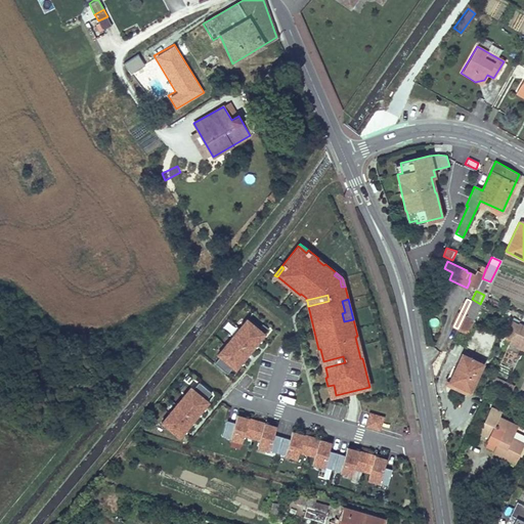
[(471,301),(457,329),(467,333),(480,304),(472,299),(471,301)]
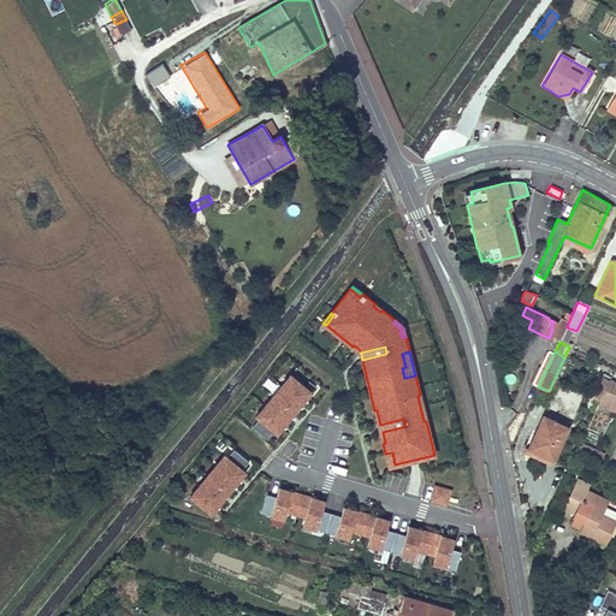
[(609,380),(596,373),(586,392),(599,400),(609,380)]
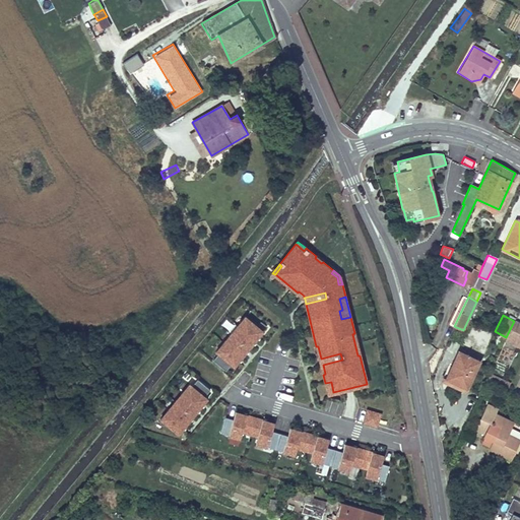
[(234,367),(263,331),(245,316),(215,351),(234,367)]
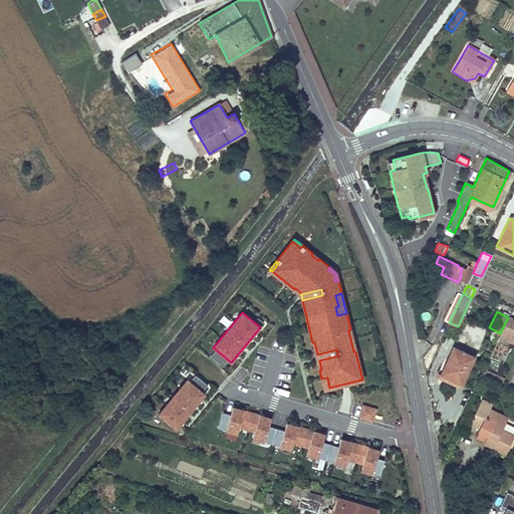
[(513,319),(508,317),(500,333),(498,336),(513,344),(513,342),(513,319)]
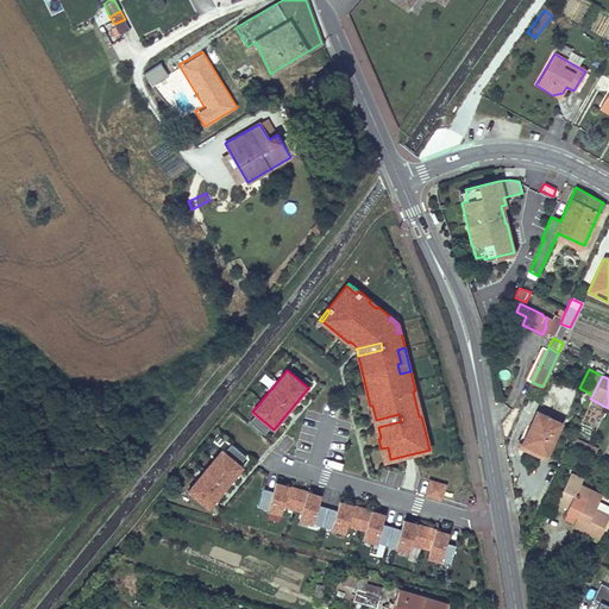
[(535,412),(521,443),(547,454),(562,424),(535,412)]
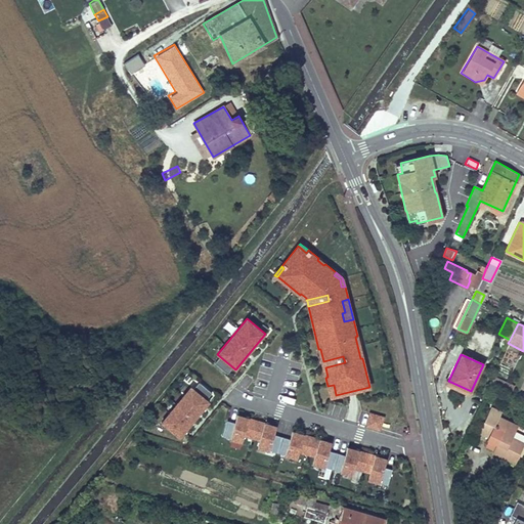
[(343,356),(323,361),(325,367),(345,362),(343,356)]
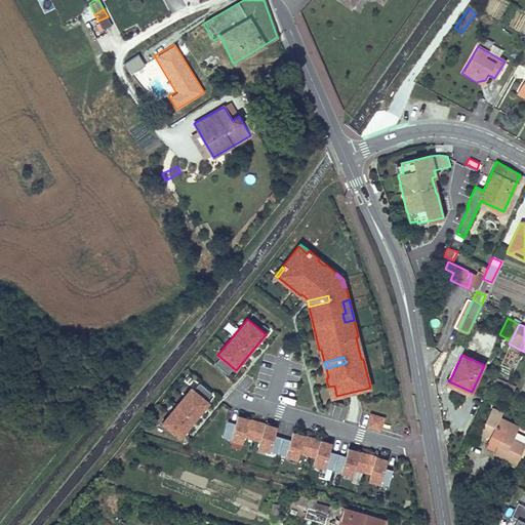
[(515,388),(493,377),(491,382),(493,382),(512,393),(515,388)]
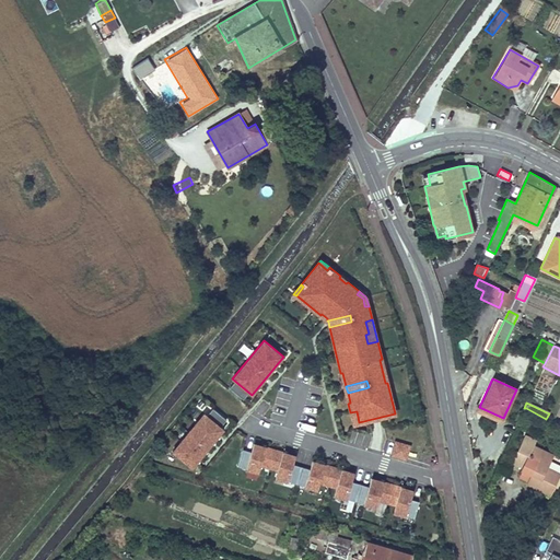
[(191,467),(223,429),(203,412),(172,451),(191,467)]
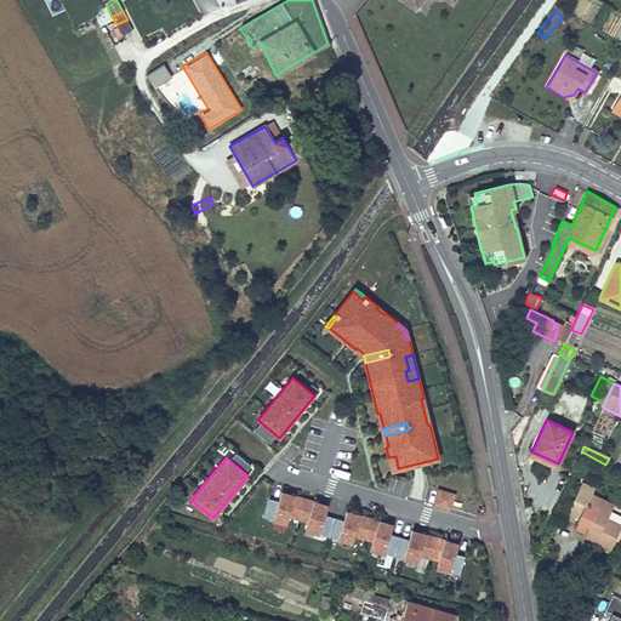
[(450,508),(454,495),(438,490),(434,505),(450,508)]
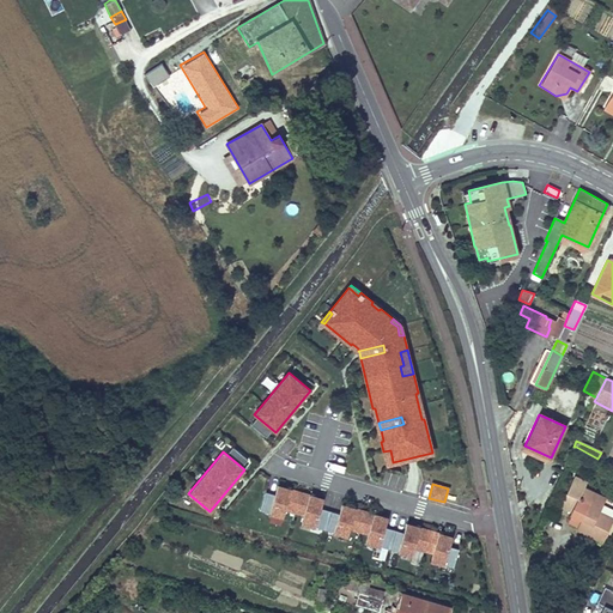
[(295,511),(301,492),(278,485),(274,495),(266,491),(260,510),(283,517),(285,509),(295,511)]
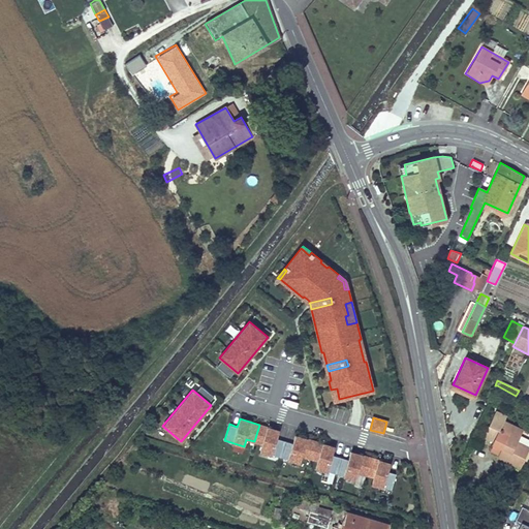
[(522,430),(503,421),(492,443),(501,447),(500,449),(509,454),(505,462),(519,468),(528,448),(516,441),(522,430)]
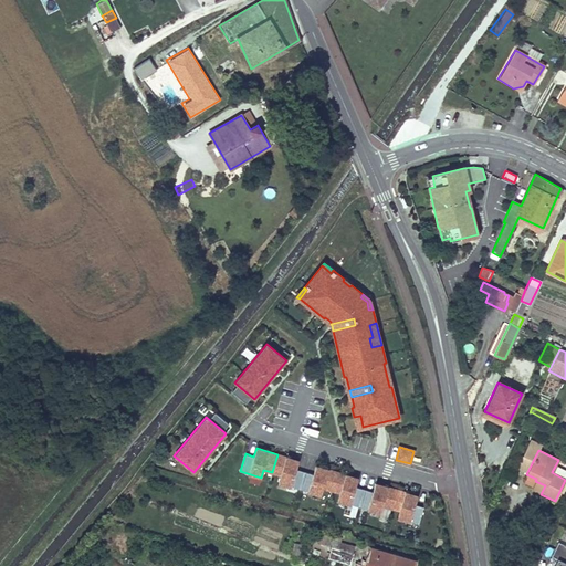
[(300,489),(307,463),(278,454),(272,472),(280,474),(278,482),(300,489)]
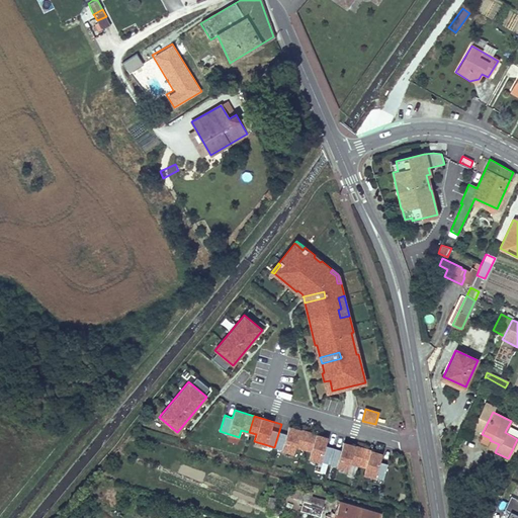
[(304,448),(308,432),(281,424),(274,447),(293,453),(295,446),(304,448)]
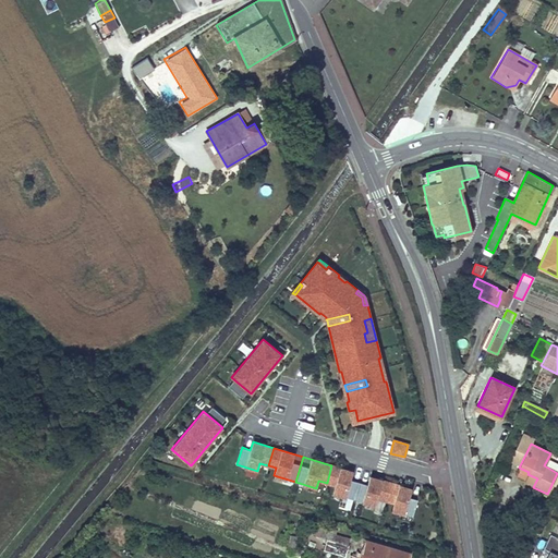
[(354,499),(361,474),(331,465),(327,483),(335,485),(332,493),(354,499)]
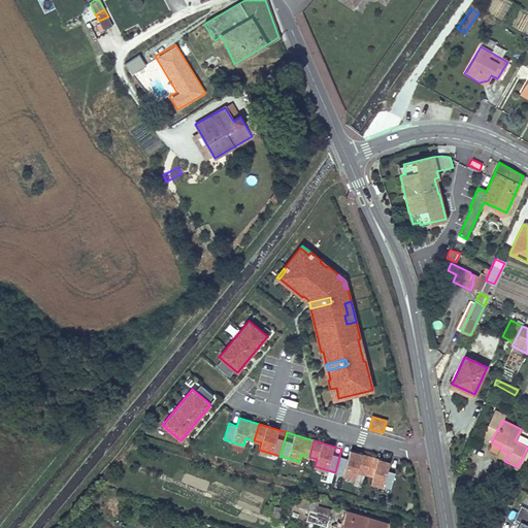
[(364,473),(369,457),(341,449),(335,472),(355,479),(357,471),(364,473)]
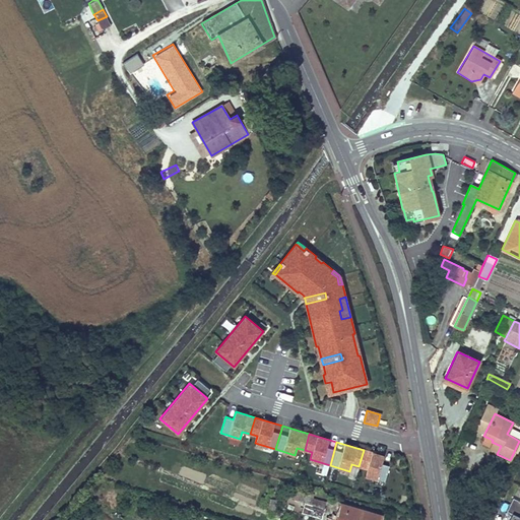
[(501,446),(492,442),(488,449),(497,454),(501,446)]
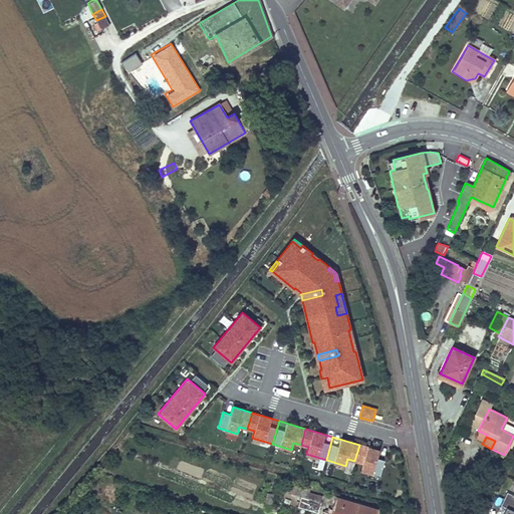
[(376,458),(379,451),(359,445),(354,461),(362,463),(360,470),(379,476),(384,460),(376,458)]
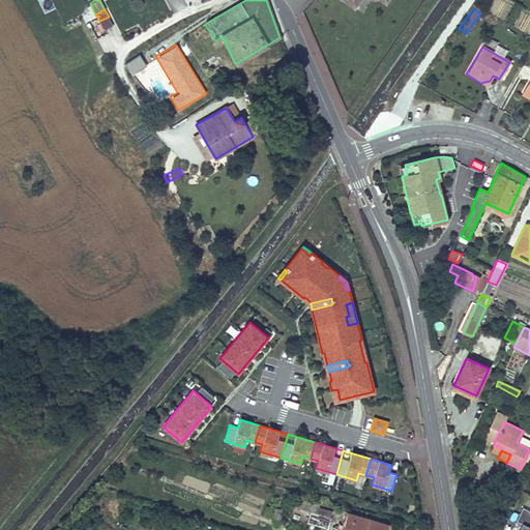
[(331,512),(313,506),(307,523),(327,529),(331,518),(329,518),(331,512)]
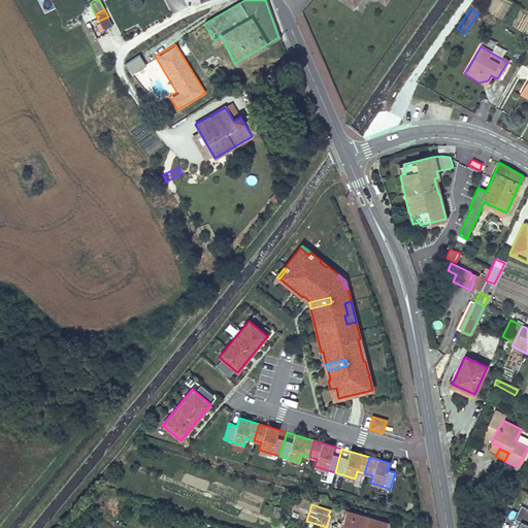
[(527,505),(527,508),(521,506),(518,513),(527,518),(527,505)]
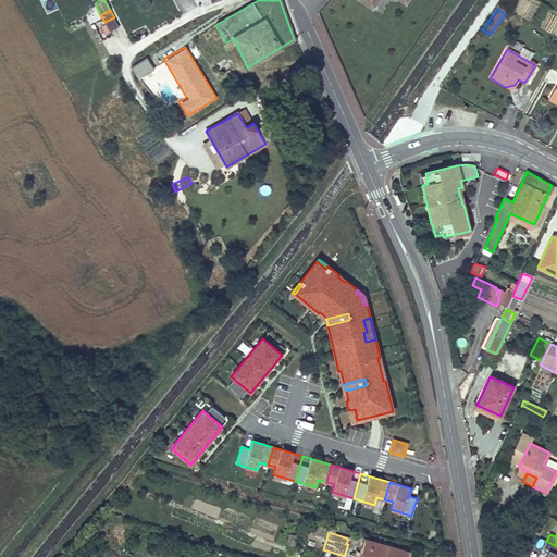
[(298,535),(291,534),(287,545),(296,547),(298,535)]
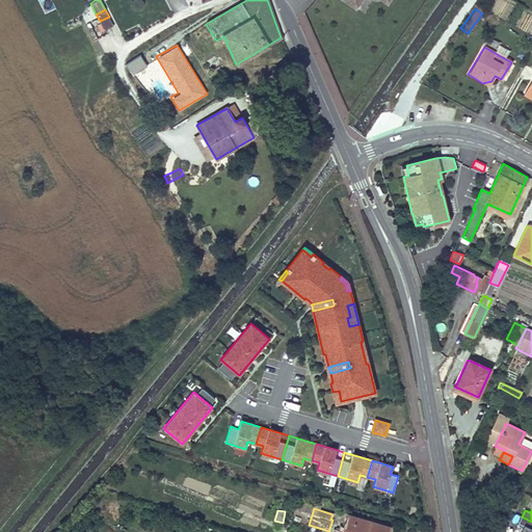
[(388,531),(389,528),(347,514),(343,528),(341,531),(388,531)]
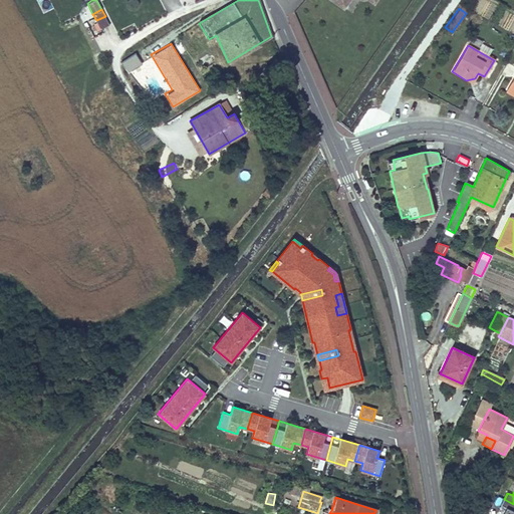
[(513,513),(513,504),(504,499),(501,506),(506,508),(503,513),(513,513)]
